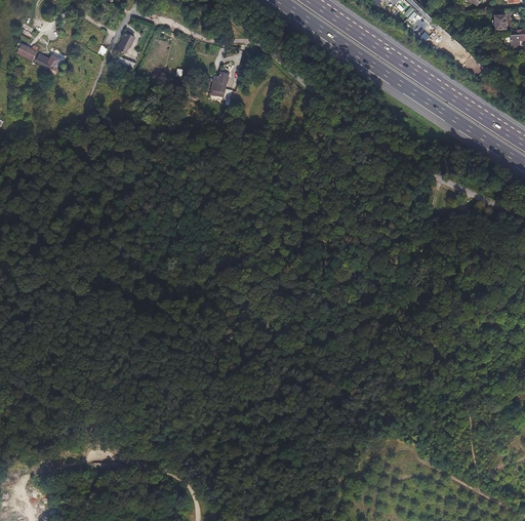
[(501,6),(493,7),(494,28),(506,27),(506,12),(502,12),(501,6)]
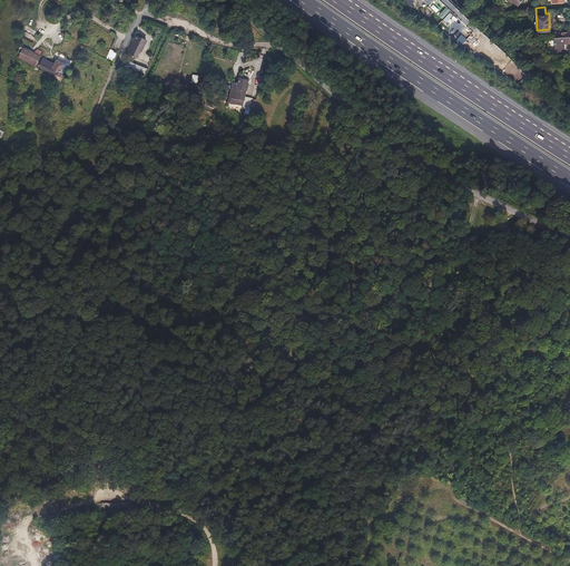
[(569,33),(558,35),(553,35),(554,49),(564,48),(564,46),(569,46),(569,33)]
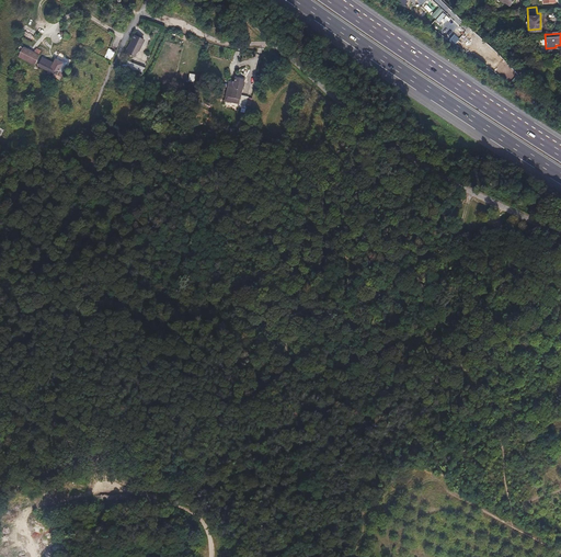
[(141,38),(133,35),(125,52),(134,56),(141,38)]
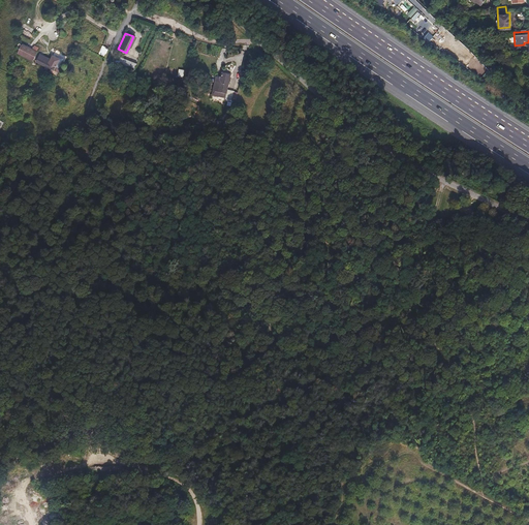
[(35,51),(22,43),(18,52),(31,59),(35,51)]
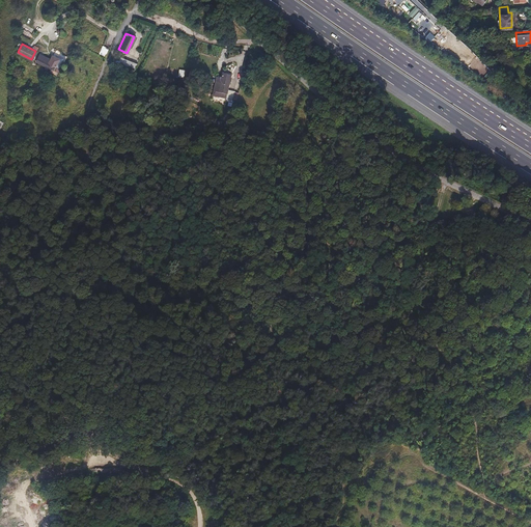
[(109,47),(103,45),(99,52),(105,55),(109,47)]
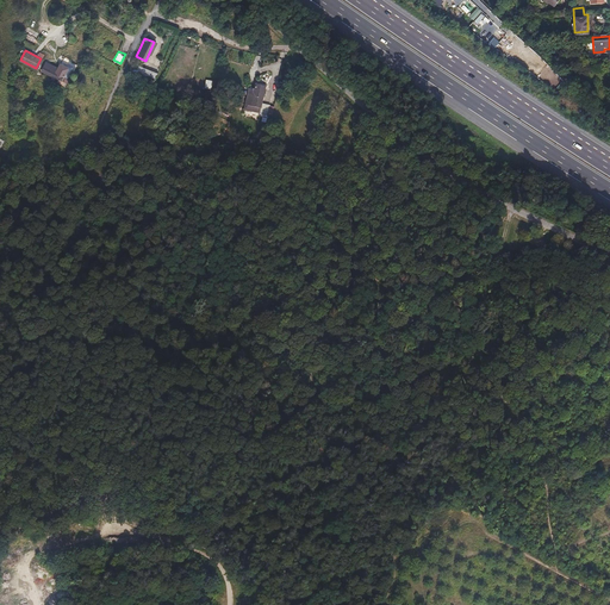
[(55,66),(53,69),(67,76),(73,66),(62,60),(58,67),(55,66)]
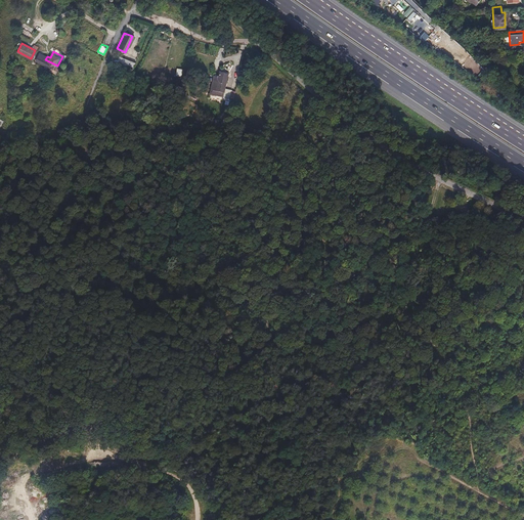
[(113,52),(111,59),(134,67),(136,59),(113,52)]
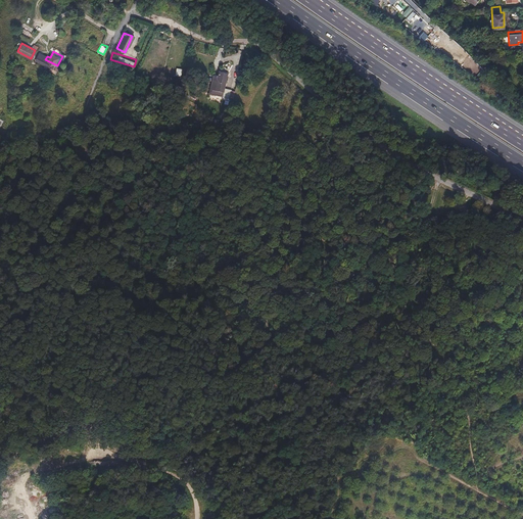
[(46,67),(47,64),(51,66),(49,69),(54,73),(57,65),(45,59),(43,58),(37,55),(35,59),(44,63),(43,65),(46,67)]
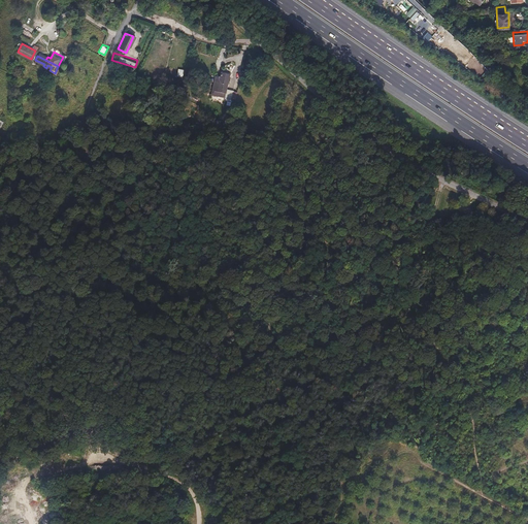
[(221,77),(216,76),(213,86),(215,86),(213,95),(217,95),(218,88),(226,89),(226,93),(233,94),(234,87),(227,86),(229,78),(228,78),(229,74),(221,73),(221,77)]
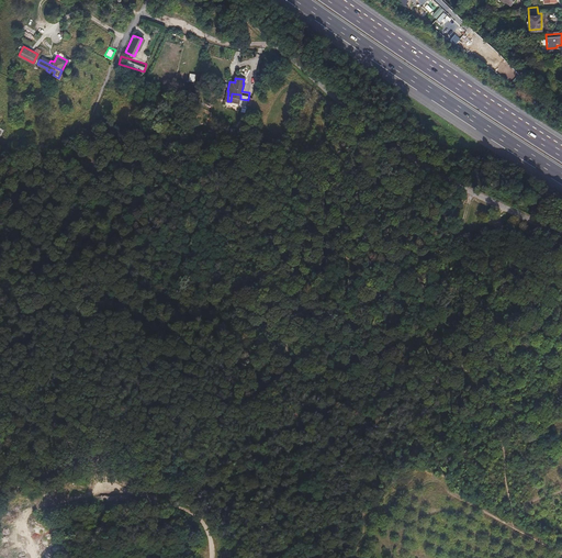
[(56,84),(52,81),(46,93),(64,101),(66,98),(62,96),(63,93),(57,91),(57,90),(54,88),(56,84)]
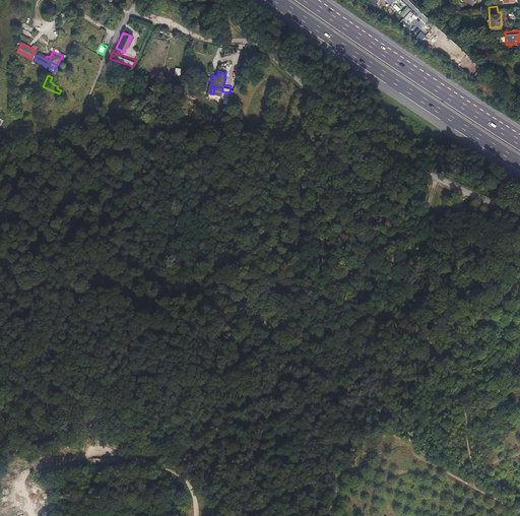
[(66,86),(65,88),(82,95),(84,89),(66,81),(64,86),(66,86)]
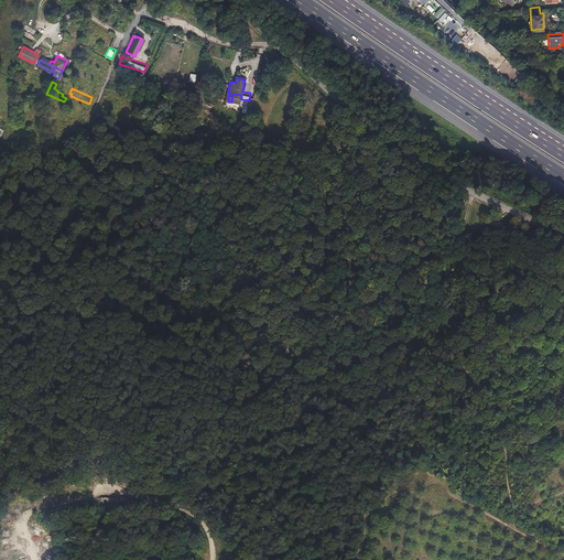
[(110,106),(104,103),(99,112),(106,116),(110,106)]
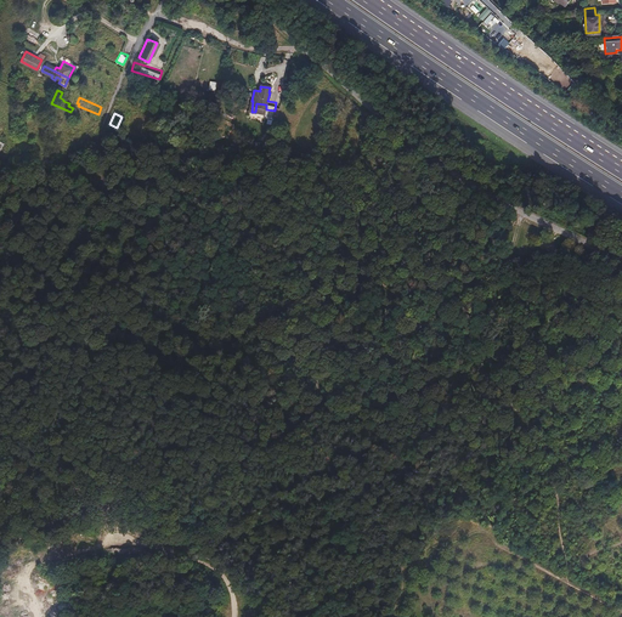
[(476,154),(468,149),(463,157),(464,158),(470,163),(476,154)]
